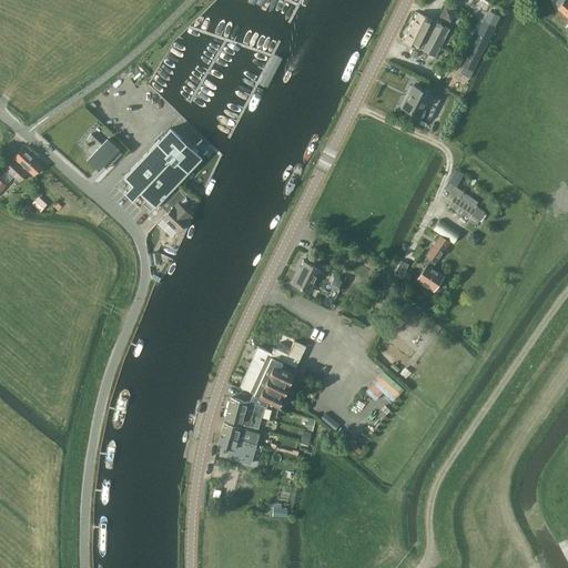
[(567,0),(556,0),(556,1),(557,4),(558,6),(557,8),(566,16),(565,17),(567,18),(567,23),(566,28),(567,29),(567,0)]
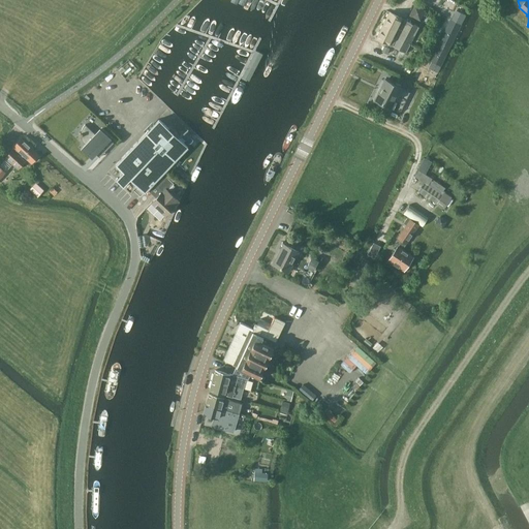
[(421,20),(425,12),(425,9),(415,4),(413,5),(409,14),(410,16),(418,21),(421,20)]
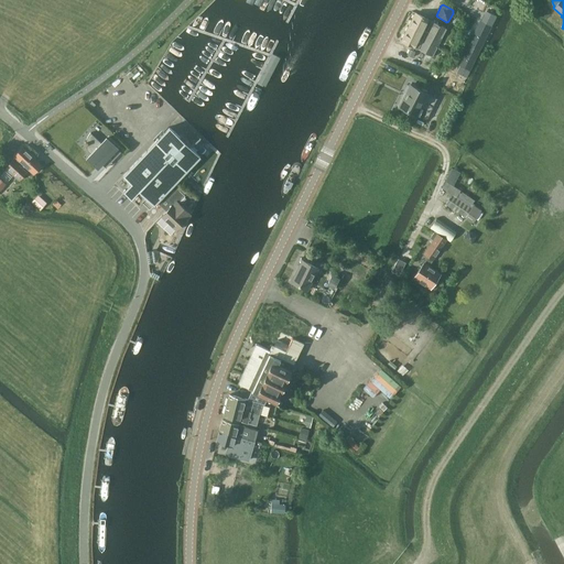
[(479,20),(458,62),(456,65),(459,66),(456,73),(466,77),(469,72),(467,71),(490,25),(491,26),(497,17),(486,10),(480,21),(479,20)]
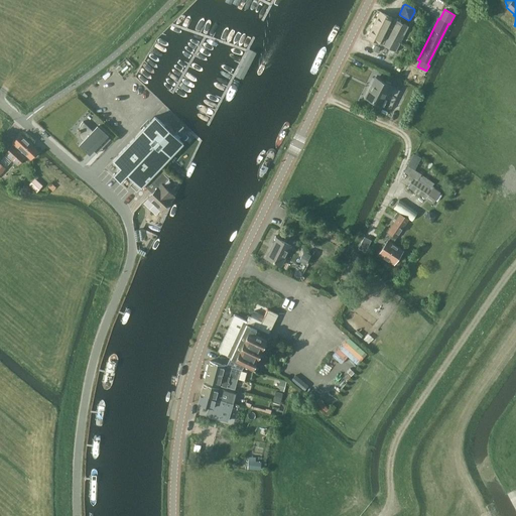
[(379,11),(373,24),(400,38),(407,26),(379,11)]
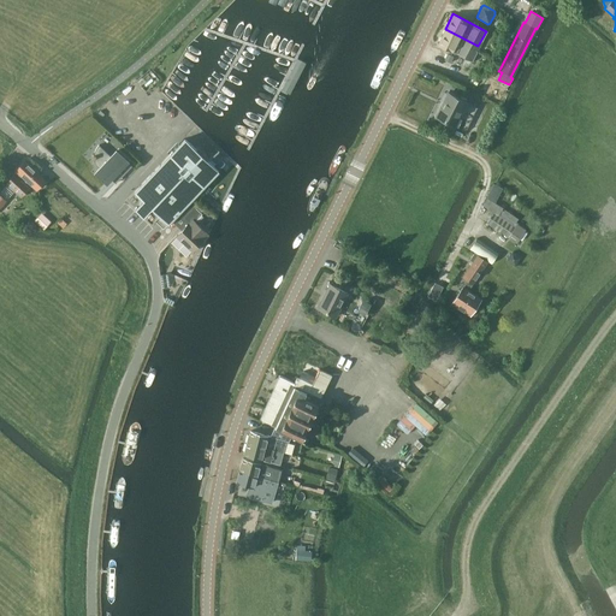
[(478,46),(445,29),(437,45),(458,55),(454,63),(466,69),(471,61),(478,46)]
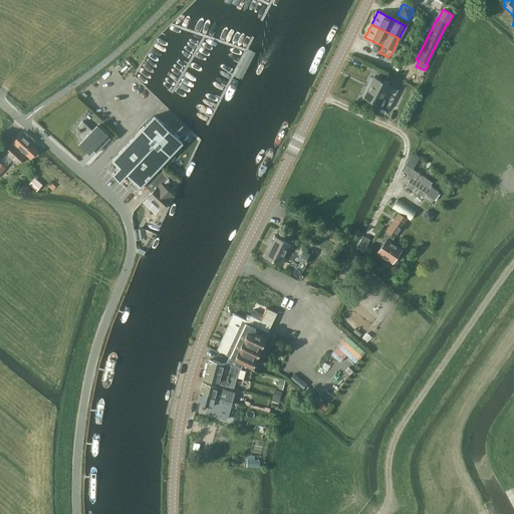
[(389,109),(399,89),(374,77),(364,98),(389,109)]
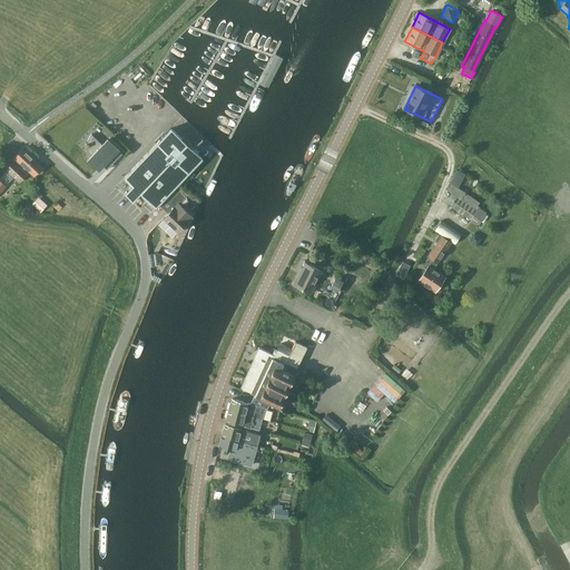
[(170,128),(116,185),(139,207),(147,198),(155,206),(166,195),(177,184),(202,158),(170,128)]
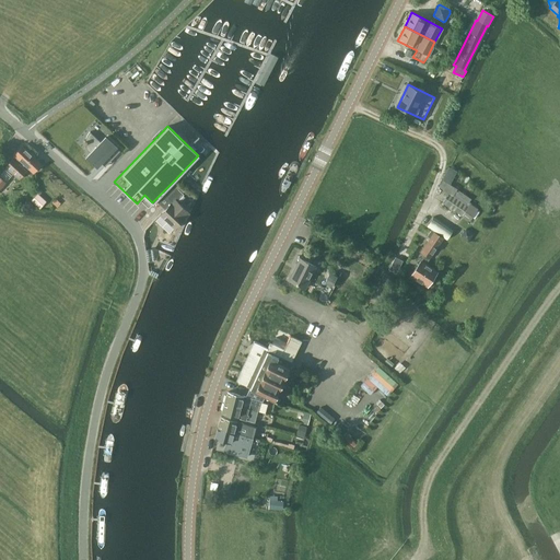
[(89,151),(91,153),(88,156),(97,165),(104,160),(108,164),(120,151),(105,137),(101,142),(90,131),(89,133),(88,135),(86,137),(86,139),(85,140),(85,144),(86,147),(88,149),(89,151)]
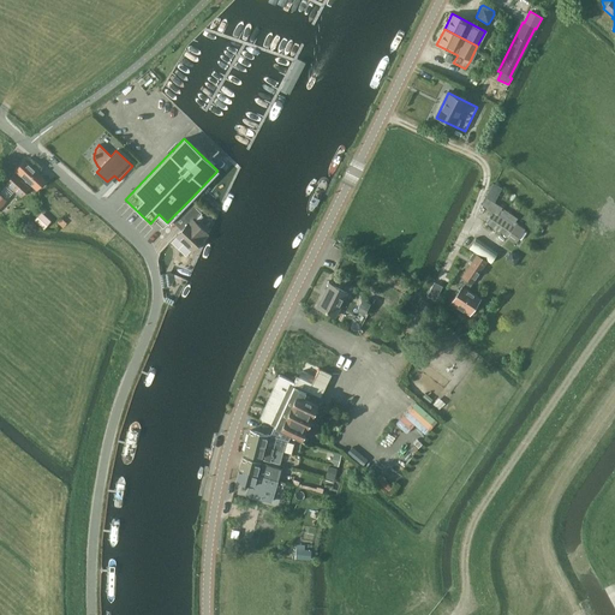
[(12,172),(15,173),(6,183),(21,196),(30,184),(36,189),(37,186),(39,187),(40,187),(43,183),(43,181),(43,180),(45,179),(23,160),(12,172)]
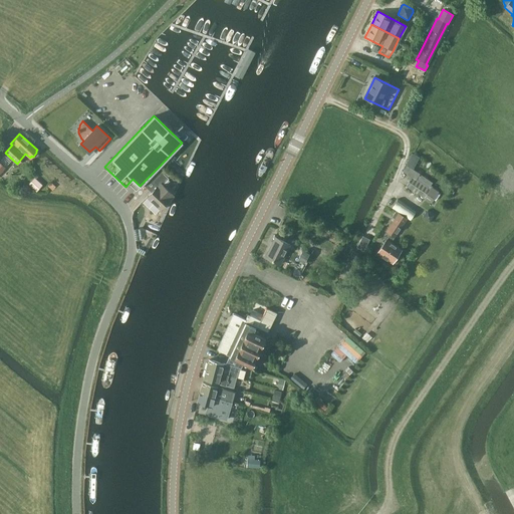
[(412,154),(407,164),(414,168),(419,157),(412,154)]
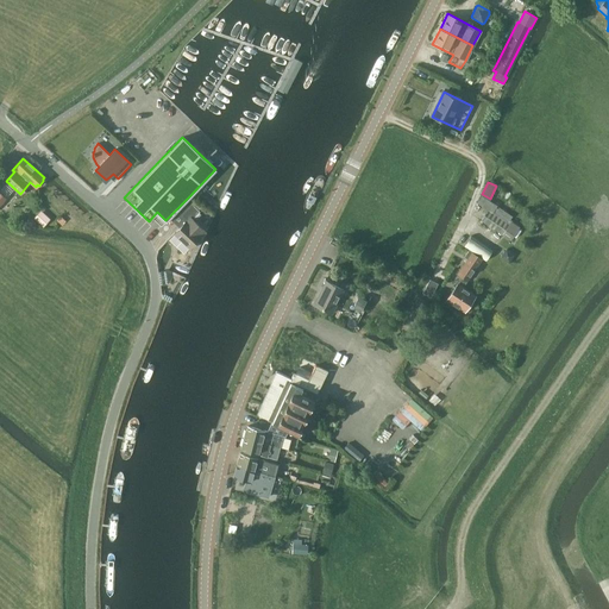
[(188,219),(175,233),(190,248),(205,232),(192,219),(200,211),(193,205),(195,202),(189,196),(177,208),(188,219)]
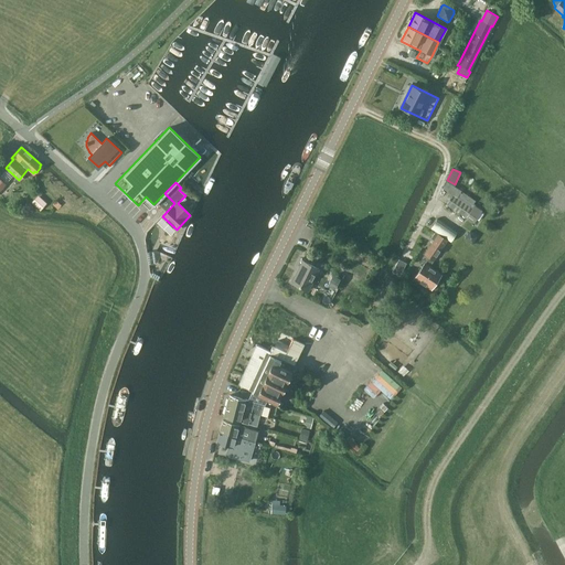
[(472,208),(459,199),(449,192),(447,194),(451,196),(447,204),(467,219),(468,216),(476,222),(482,211),(475,205),(472,208)]
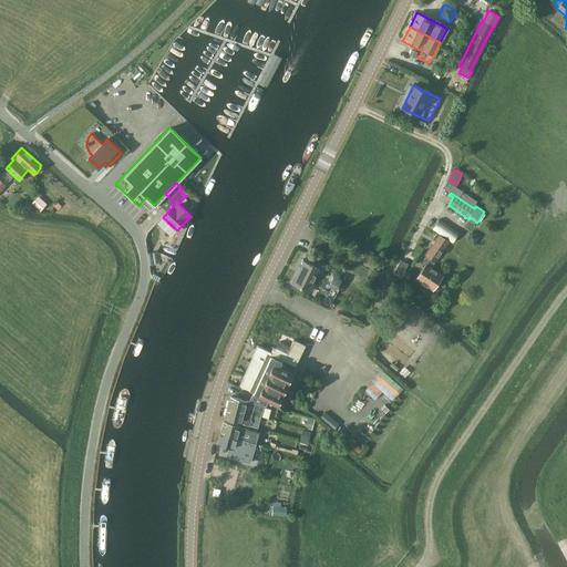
[(48,204),(39,195),(32,203),(41,212),(48,204)]
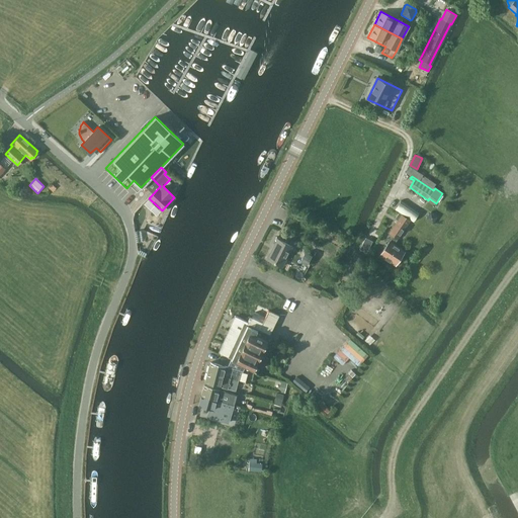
[(413,222),(419,212),(401,200),(395,209),(413,222)]
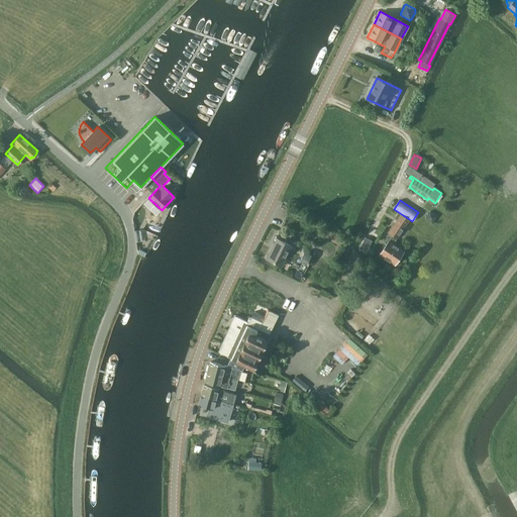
[(432,223),(437,216),(430,211),(425,218),(432,223)]
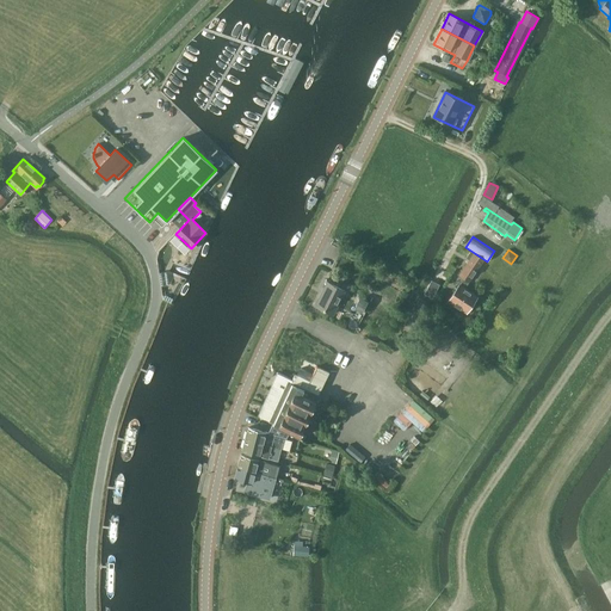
[(477,297),(464,289),(469,282),(469,283),(480,266),(470,260),(460,276),(463,278),(458,284),(461,285),(449,301),(467,313),(477,297)]
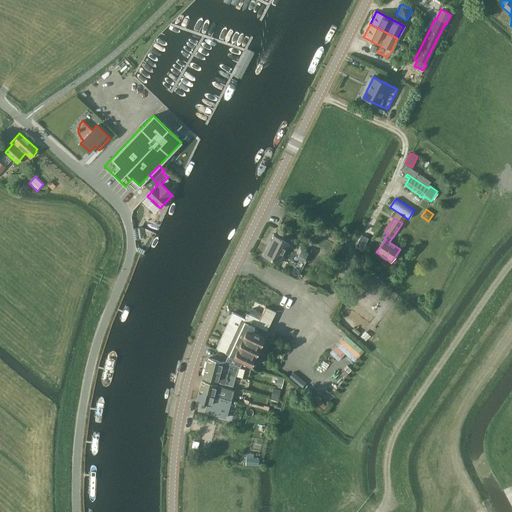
[(280,263),(290,242),(274,235),(264,256),(280,263)]
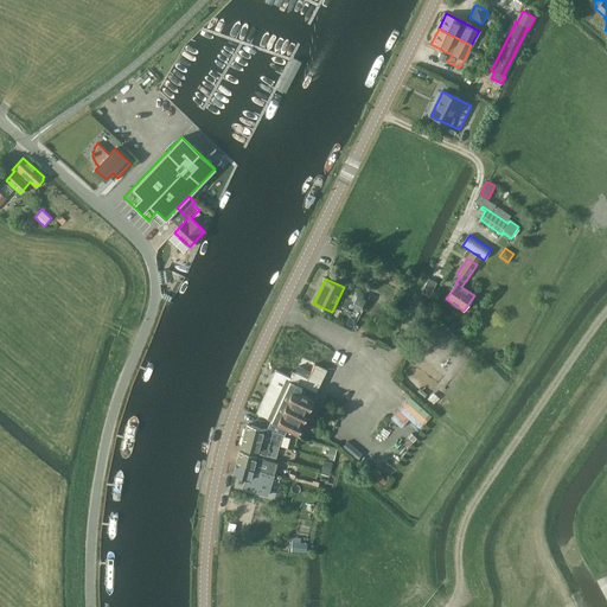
[(278,338),(269,355),(272,356),(268,365),(275,370),(256,414),(270,420),(276,421),(288,426),(306,433),(320,398),(314,396),(317,390),(318,391),(328,366),(325,365),(332,346),(304,334),(305,332),(298,328),(293,330),(292,332),(285,328),(280,339),(278,338)]
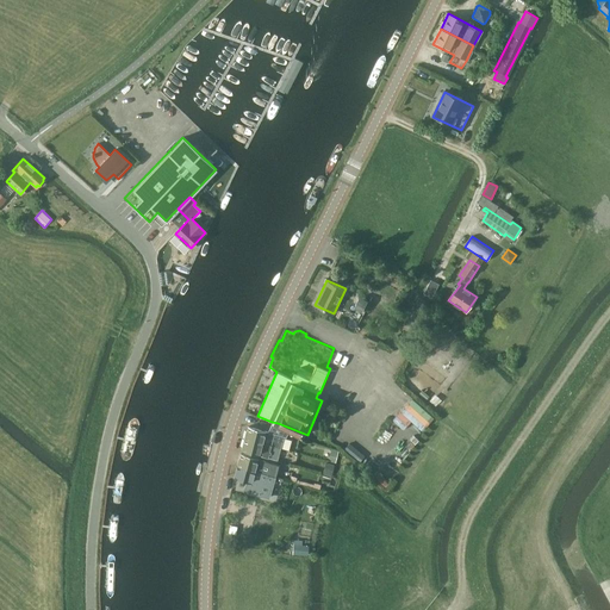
[(267,433),(247,427),(243,439),(280,449),(284,437),(284,439),(285,436),(286,437),(290,428),(272,422),(267,433)]
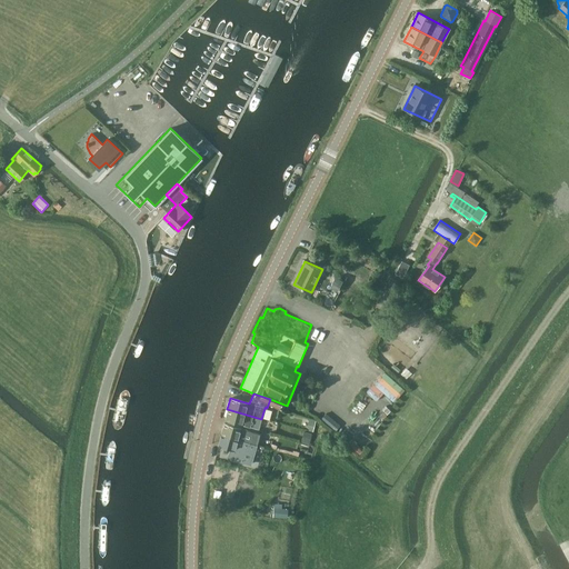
[(261,419),(227,409),(223,420),(240,425),(250,427),(249,428),(258,430),(261,419)]
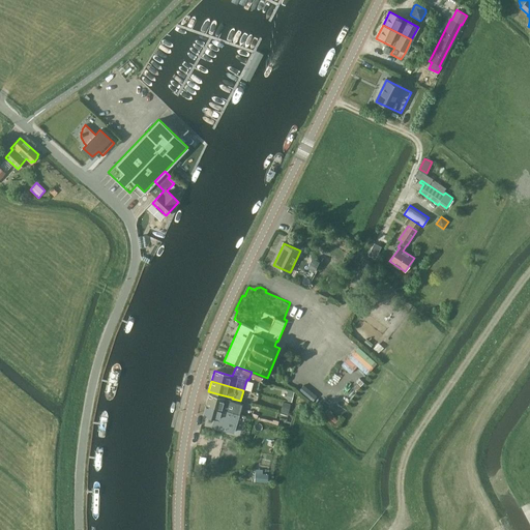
[(317,396),(303,385),(299,391),(313,402),(317,396)]
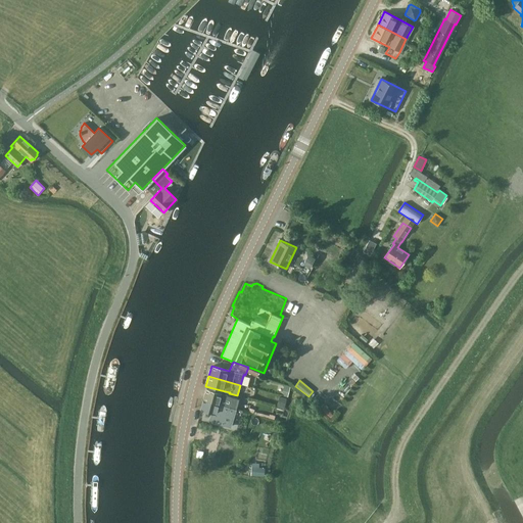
[(288,397),(291,387),(284,385),(282,393),(284,393),(283,396),(288,397)]
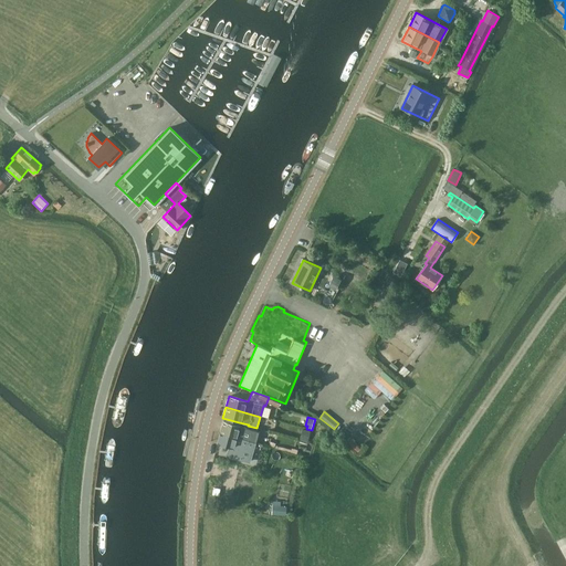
[(222,422),(219,433),(252,442),(255,432),(248,430),(248,428),(240,426),(241,425),(238,425),(237,427),(222,422)]
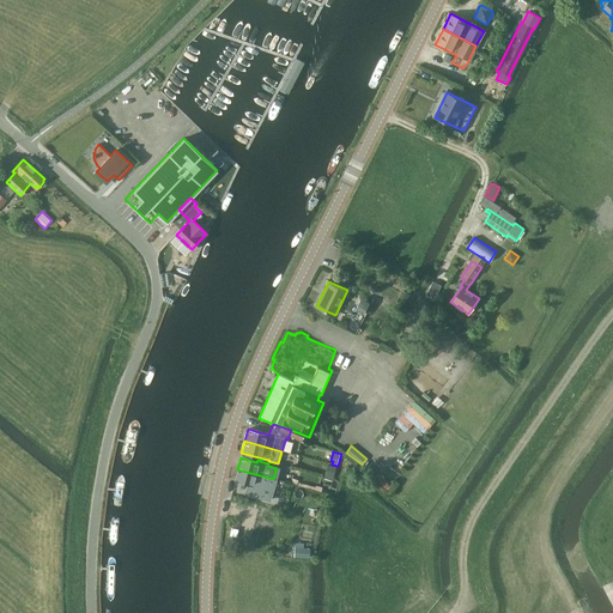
[(327,465),(325,475),(333,478),(335,467),(327,465)]
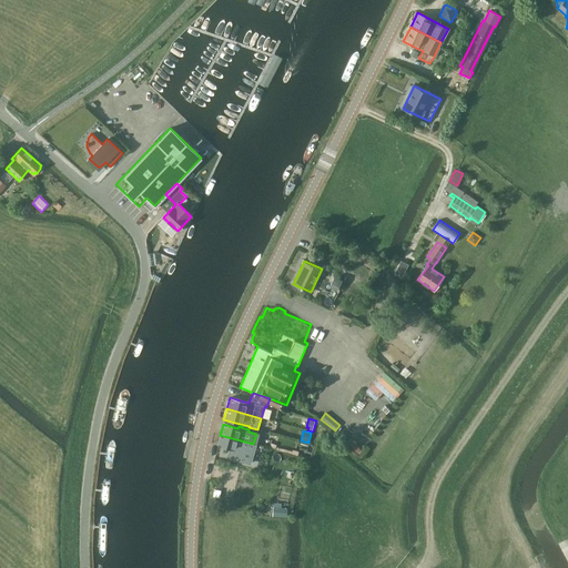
[(354,432),(347,443),(359,449),(366,438),(354,432)]
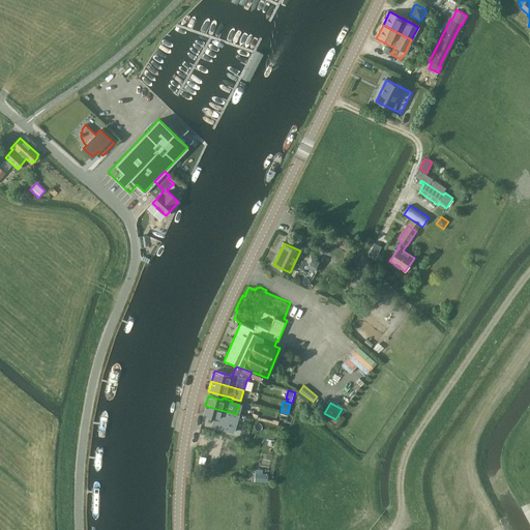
[(236,414),(205,406),(202,416),(233,424),(236,414)]
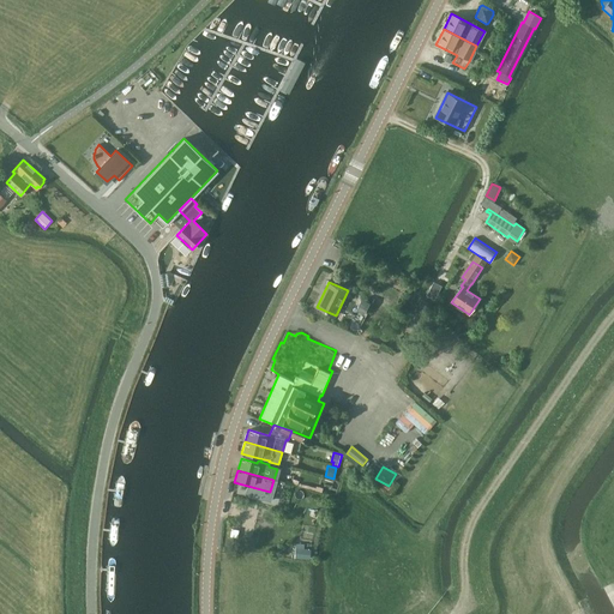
[(290,511),(293,501),(282,498),(280,509),(290,511)]
